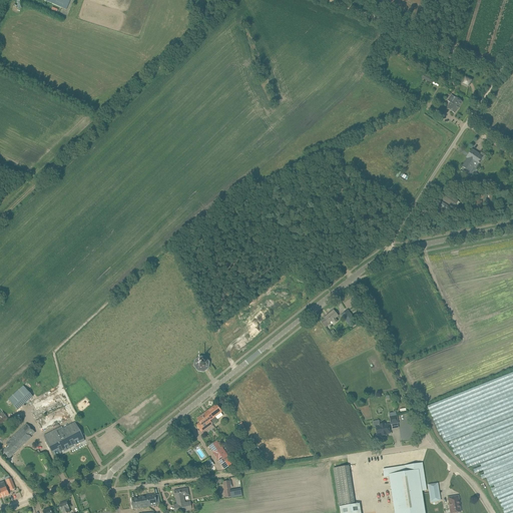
[(42,0),(66,10),(69,0),(42,0)]
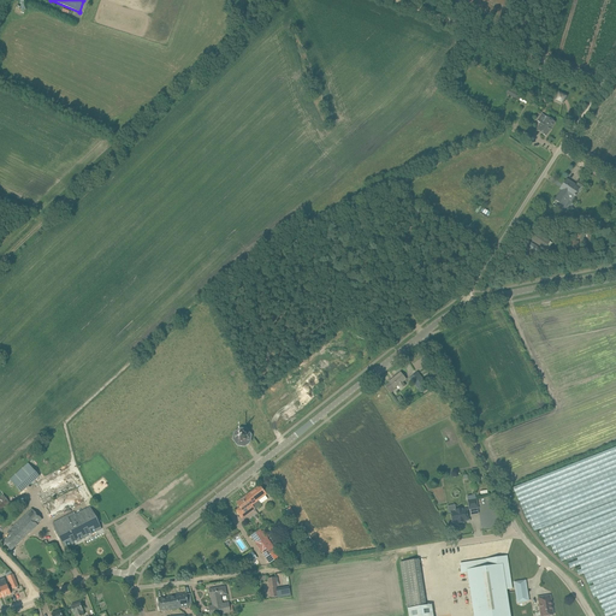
[(514,98),(516,93),(517,93),(510,88),(507,94),(514,98)]
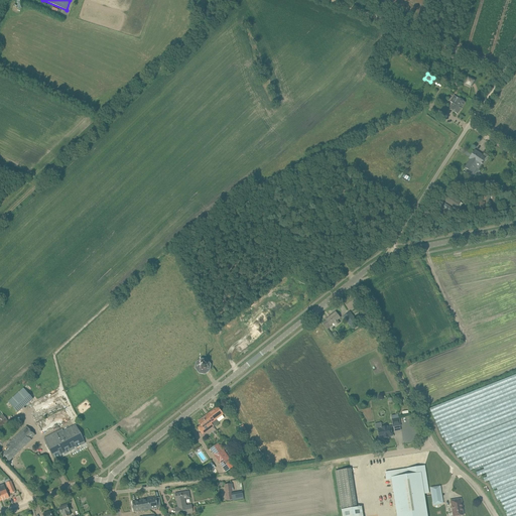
[(471,87),(474,81),(468,79),(465,84),(471,87)]
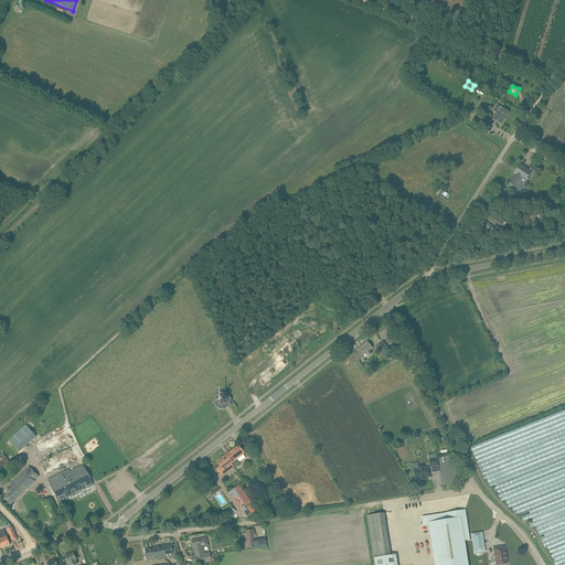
[(494,115),(491,119),(501,125),(509,113),(501,107),(497,104),(492,110),(496,113),(494,115)]
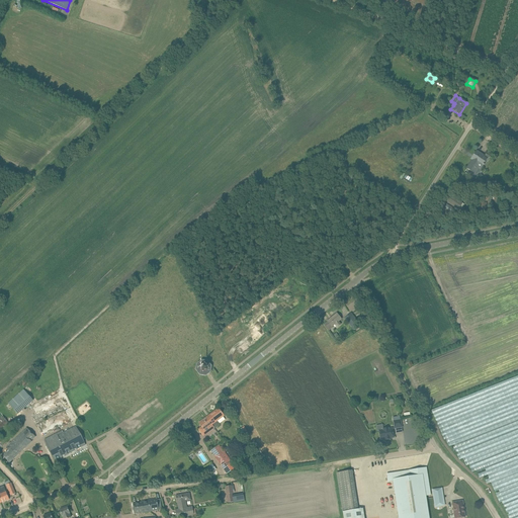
[(446,112),(438,107),(435,112),(443,117),(446,112)]
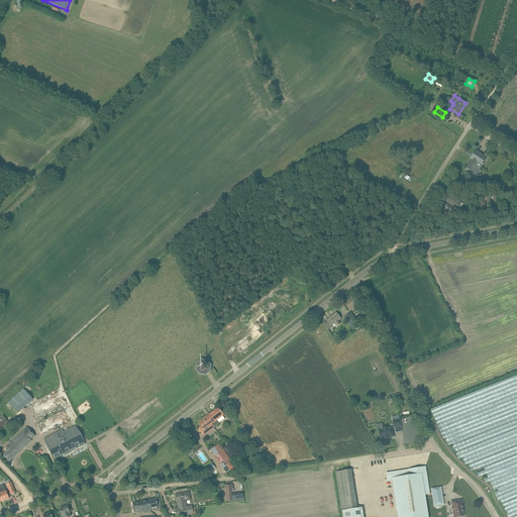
[(479,169),(483,164),(486,159),(482,156),(482,154),(476,150),(470,159),(472,160),(466,168),(475,174),(478,168),(479,169)]
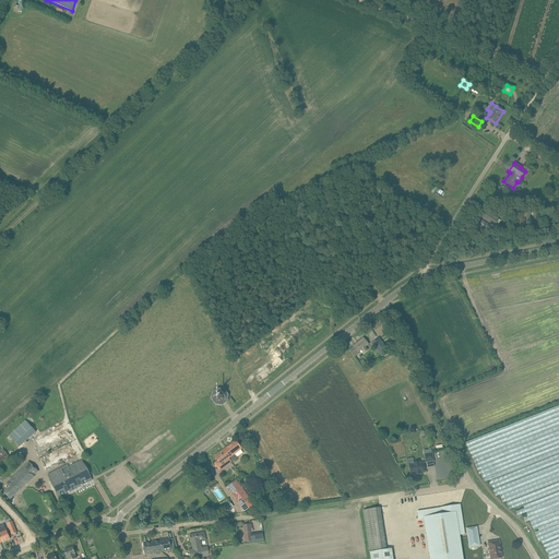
[(499,219),(485,210),(476,224),(487,230),(491,225),(494,227),(499,219)]
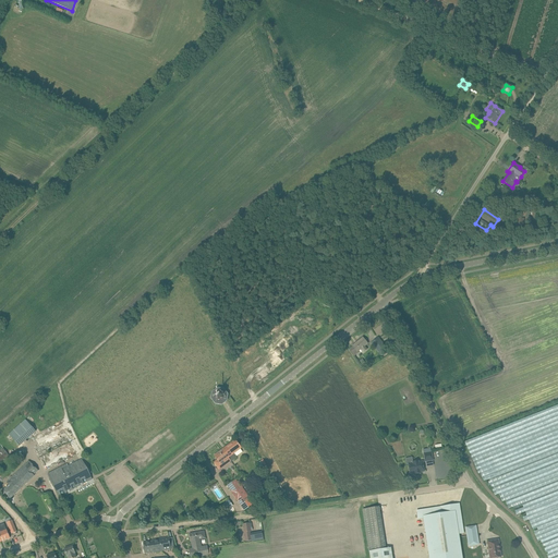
[(358,353),(358,352),(362,349),(364,352),(367,350),(365,347),(367,343),(363,337),(352,346),(352,347),(349,350),(354,355),(358,353)]
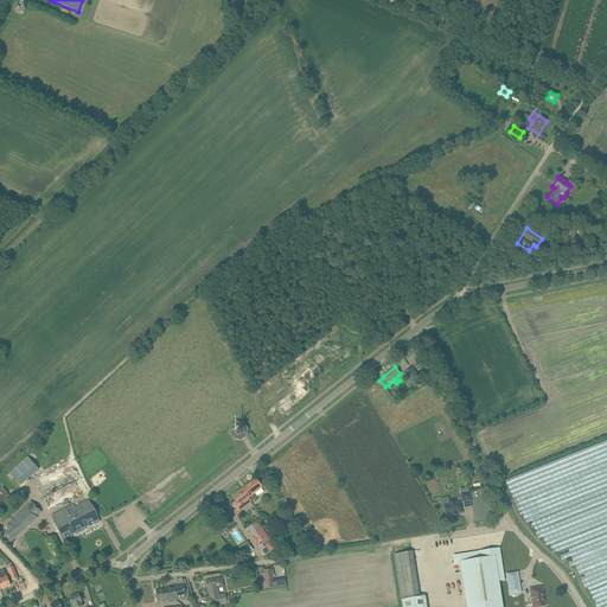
[(422,381),(410,366),(403,374),(415,387),(422,381)]
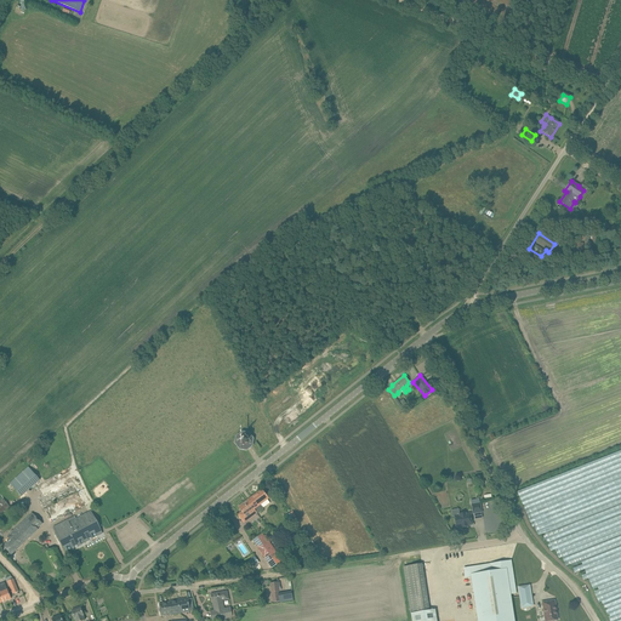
[(239,449),(246,450),(252,446),(254,439),(250,433),(243,432),(237,436),(235,443),(239,449)]
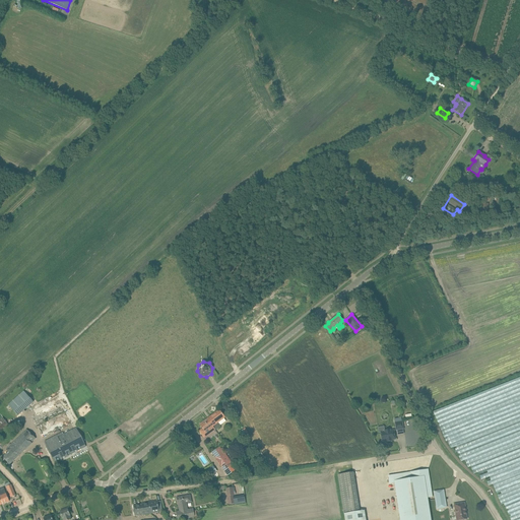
[(26,394),(11,408),(18,415),(34,402),(26,394)]
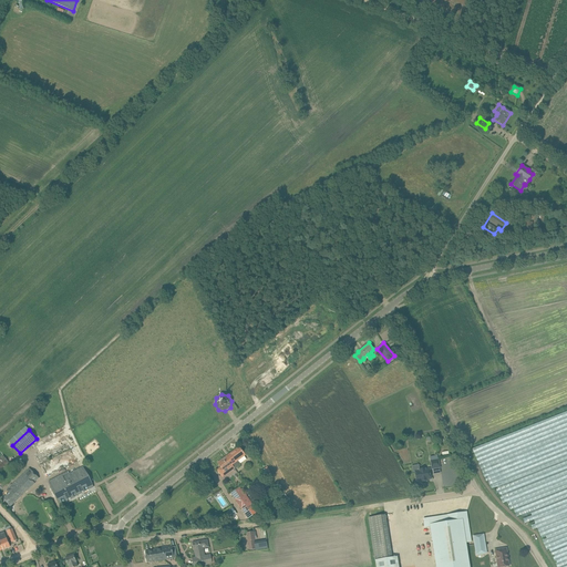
[(229,454),(235,463),(232,465),(235,468),(235,470),(240,465),(238,461),(245,455),(239,447),(229,454)]
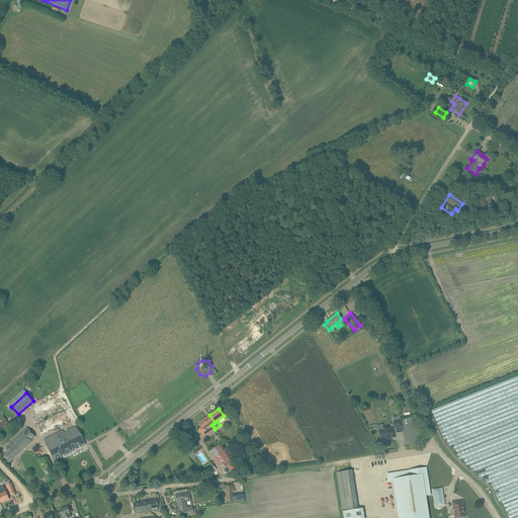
[(201,427),(198,429),(202,434),(205,432),(206,434),(214,428),(211,425),(214,423),(209,415),(198,423),(201,427)]
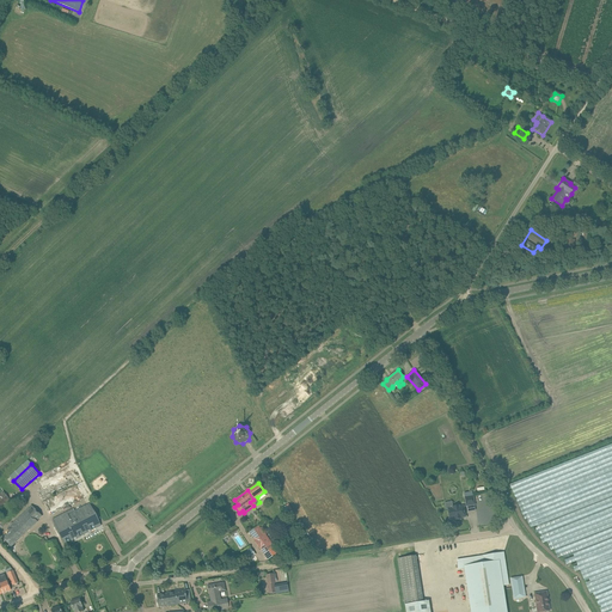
[(475,505),(473,496),(465,497),(466,506),(475,505)]
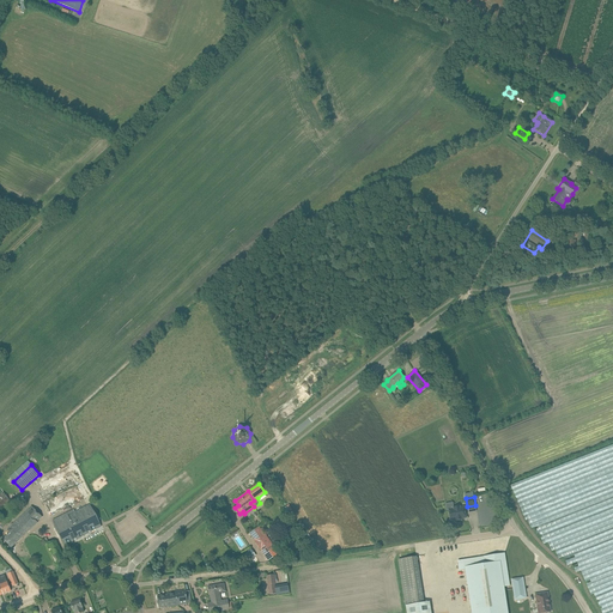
[(2,539),(12,547),(34,527),(32,526),(38,521),(42,517),(31,507),(28,510),(6,530),(10,533),(2,539)]
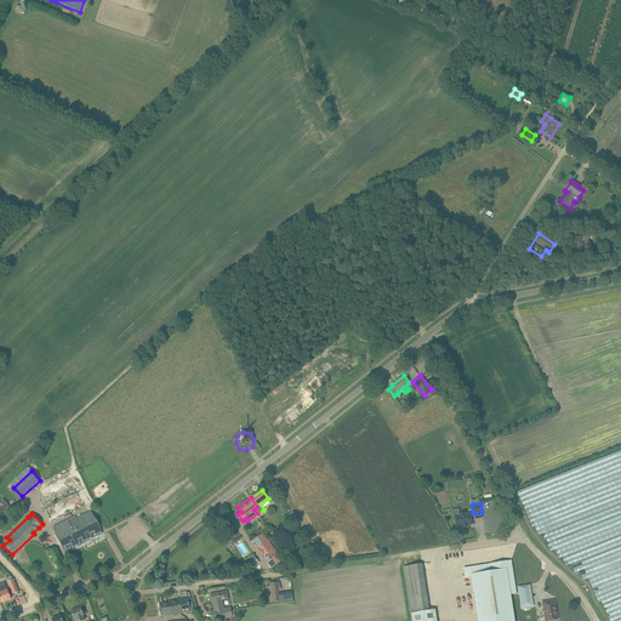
[(64,522),(53,528),(67,552),(74,548),(73,547),(77,545),(77,547),(89,541),(87,539),(91,537),(91,539),(97,536),(86,513),(79,518),(75,519),(73,517),(68,519),(69,523),(66,524),(64,522)]
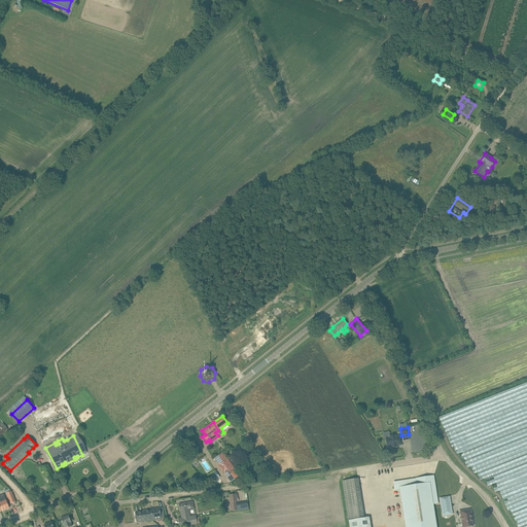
[(242,438),(246,446),(250,443),(246,435),(242,438)]
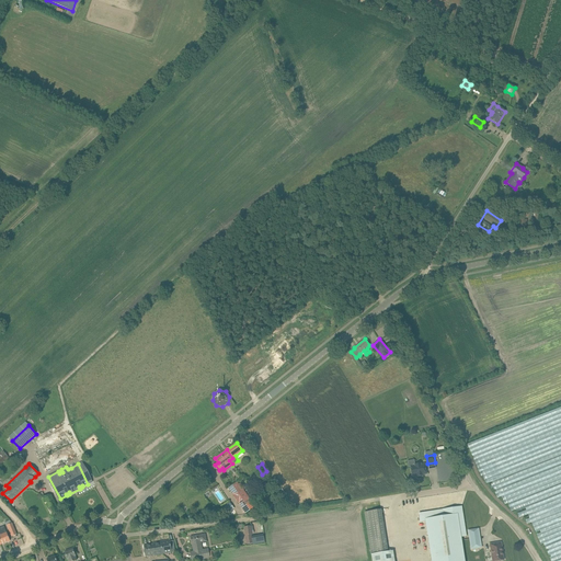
[(412,476),(416,476),(416,477),(422,476),(422,474),(426,473),(425,464),(421,465),(421,464),(415,465),(415,466),(411,467),(412,476)]
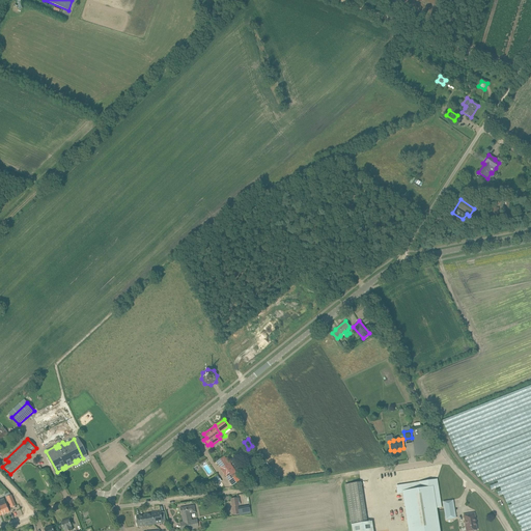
[(224,456),(216,462),(225,476),(226,476),(229,480),(236,475),(234,473),(224,456)]
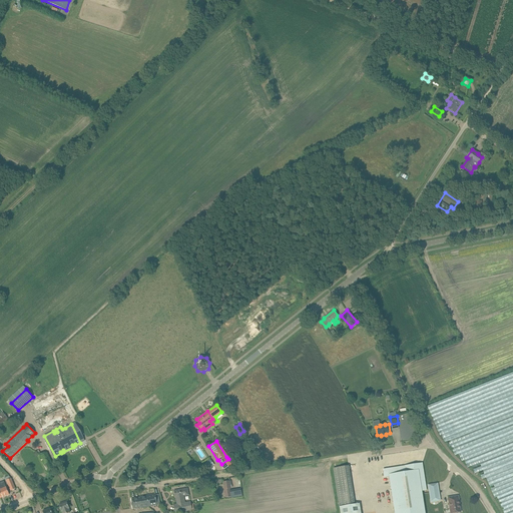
[(37,451),(40,457),(46,471),(54,467),(47,453),(41,456),(38,450),(37,451)]
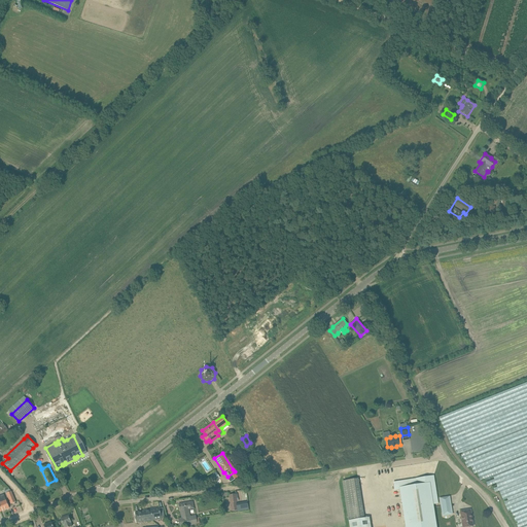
[(215,471),(208,477),(210,480),(214,478),(216,481),(220,479),(215,471)]
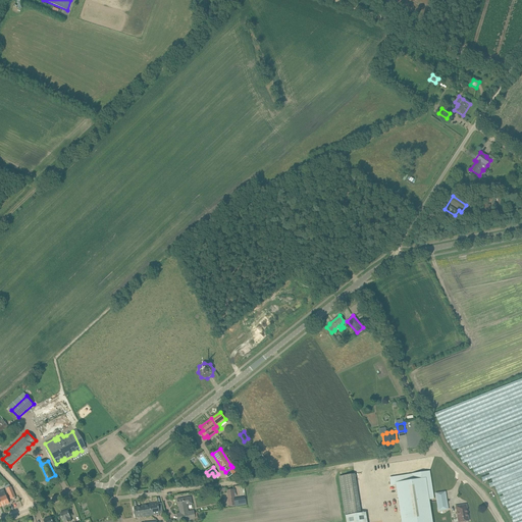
[(389,477),(390,482),(392,486),(396,485),(401,521),(432,521),(429,500),(434,500),(429,471),(412,474),(412,475),(408,475),(408,474),(389,477)]
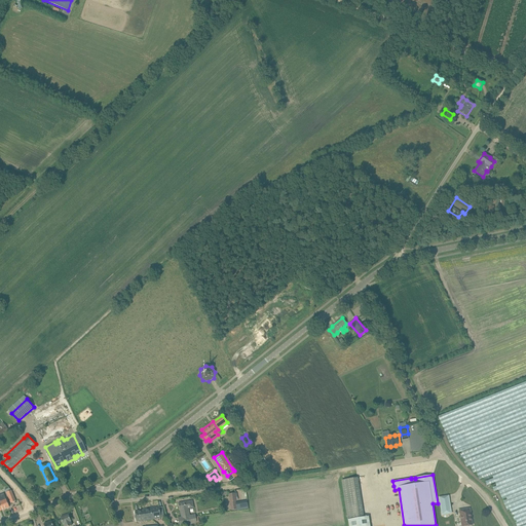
[(341,480),(347,520),(364,517),(358,478),(341,480)]
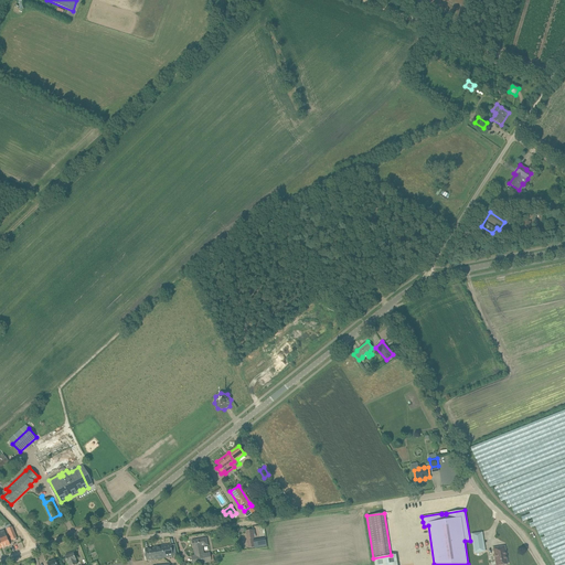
[(9,524),(6,525),(7,529),(11,541),(16,539),(11,526),(9,524)]
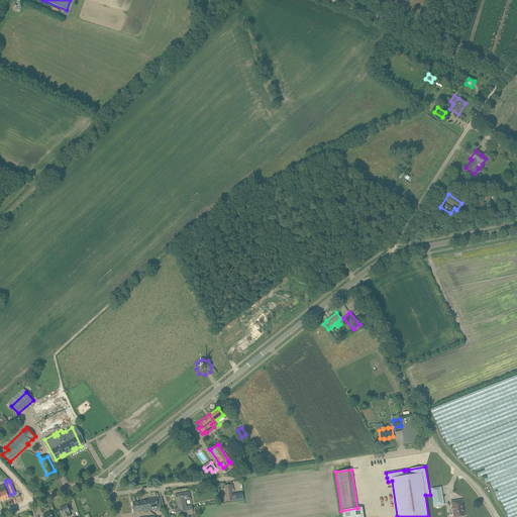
[(0,492),(0,502),(9,498),(4,485),(0,486),(0,491),(0,492)]
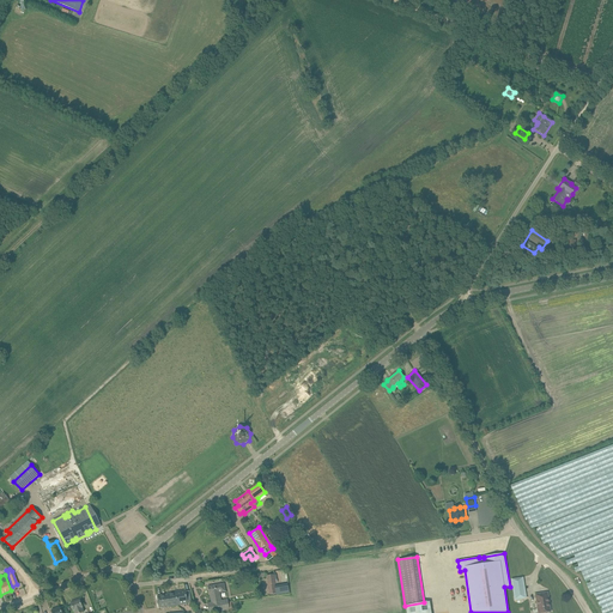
[(266,577),(269,595),(277,594),(275,587),(274,584),(277,584),(277,583),(278,583),(275,575),(266,577)]
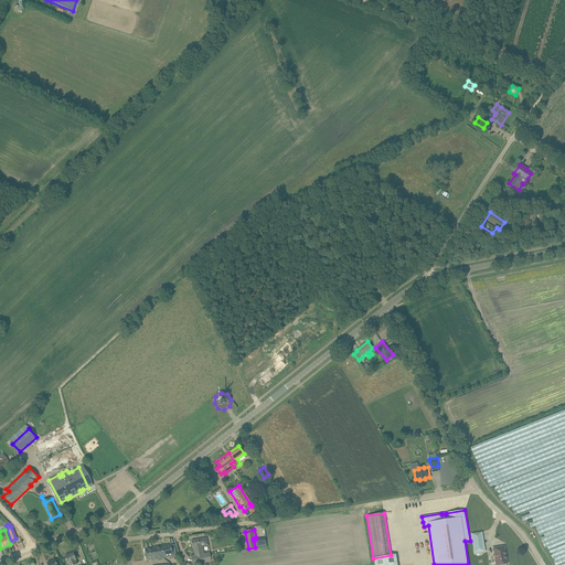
[(482,532),(471,533),(475,553),(486,551),(482,532)]
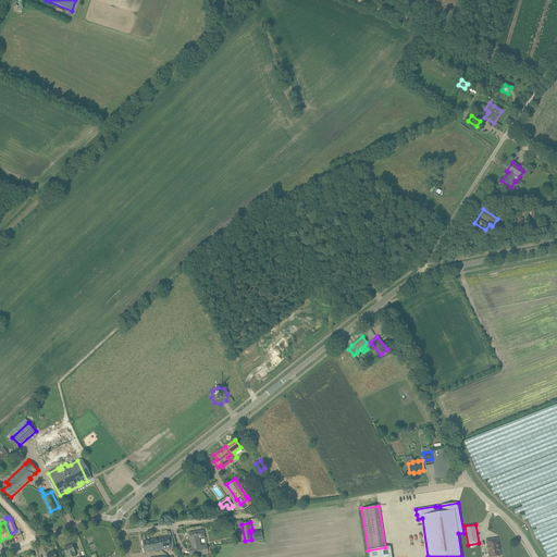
[(208,556),(208,554),(207,545),(201,546),(200,543),(198,543),(198,539),(205,537),(203,530),(189,532),(190,540),(193,547),(188,548),(189,556),(190,556),(203,555),(202,556),(208,556)]
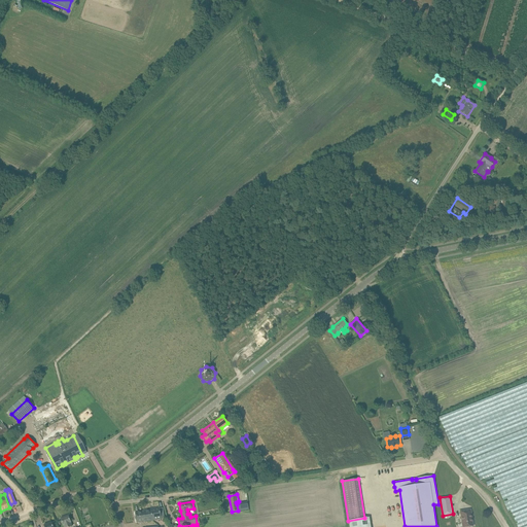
[(162,520),(160,507),(144,510),(144,511),(135,513),(137,523),(145,521),(145,522),(162,520)]
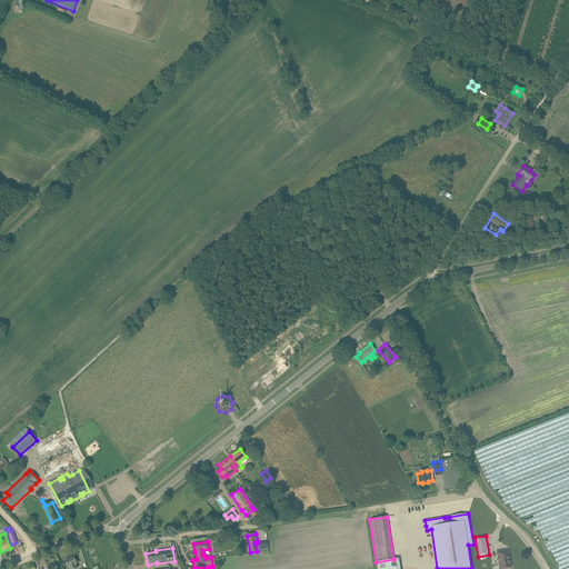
[(505,568),(511,568),(508,550),(497,551),(499,568),(505,568)]
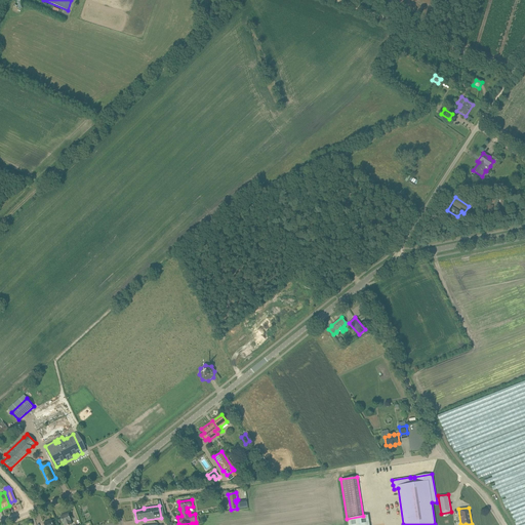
[(64,524),(69,524),(72,524),(70,520),(71,520),(69,517),(71,517),(69,513),(64,515),(65,516),(61,517),(63,522),(63,523),(64,524)]
